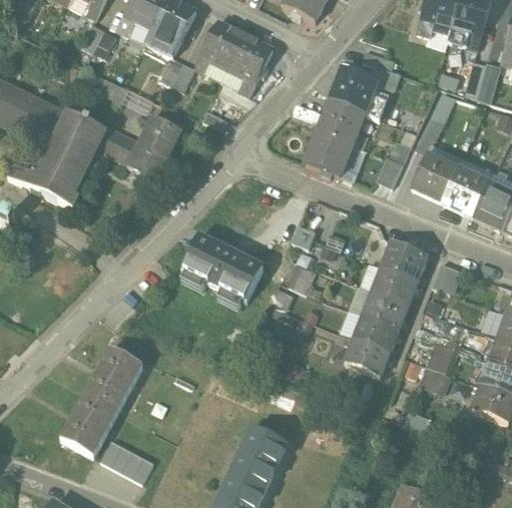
[(9,0),(5,9),(17,15),(24,0),(9,0)]
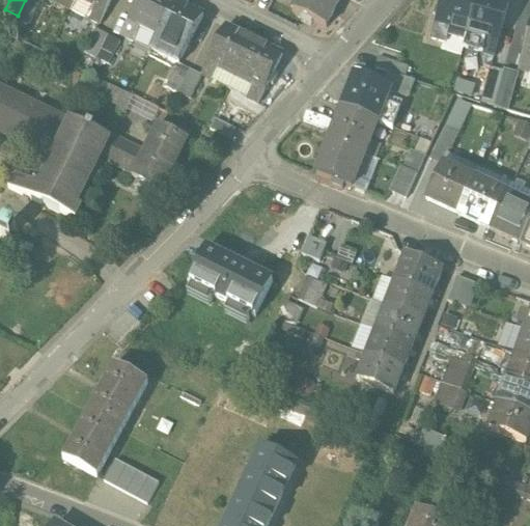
[(25,0),(18,16),(29,21),(39,0),(25,0)]
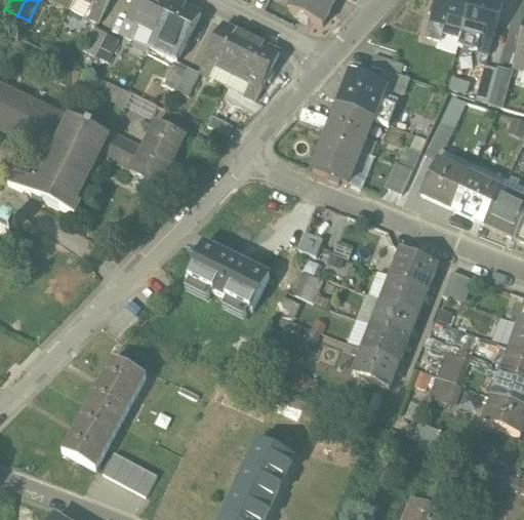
[(86,0),(105,9),(109,0),(86,0)]
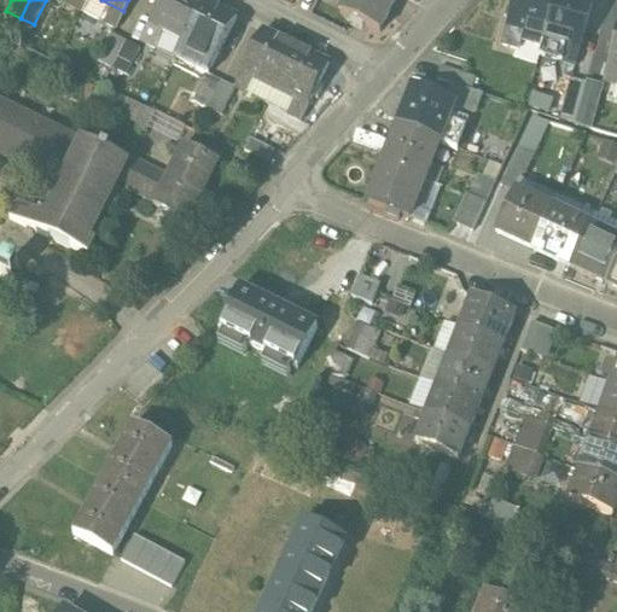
[(161,0),(149,24),(181,40),(202,0),(161,0)]
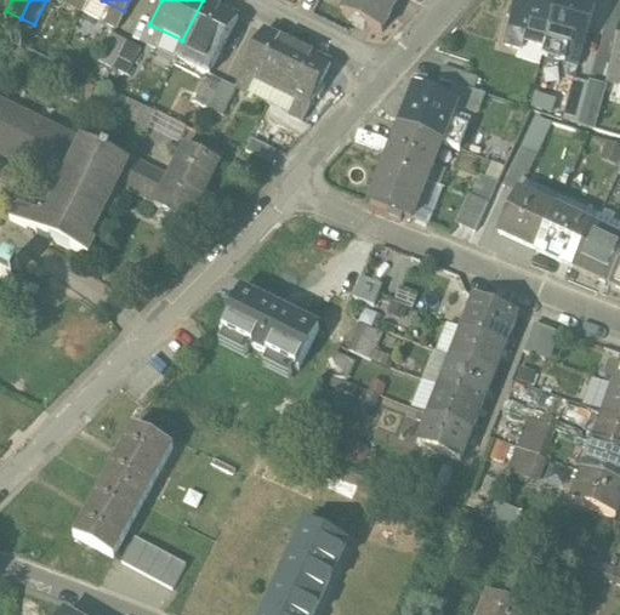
[(237,15),(209,0),(203,0),(182,40),(215,56),(237,15)]
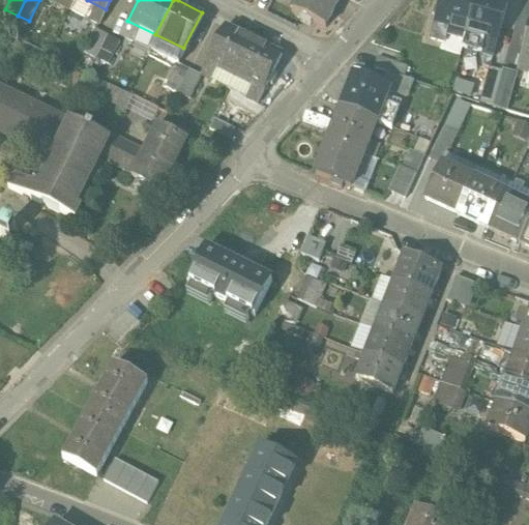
[(295,0),(291,7),(324,24),(336,0),(295,0)]
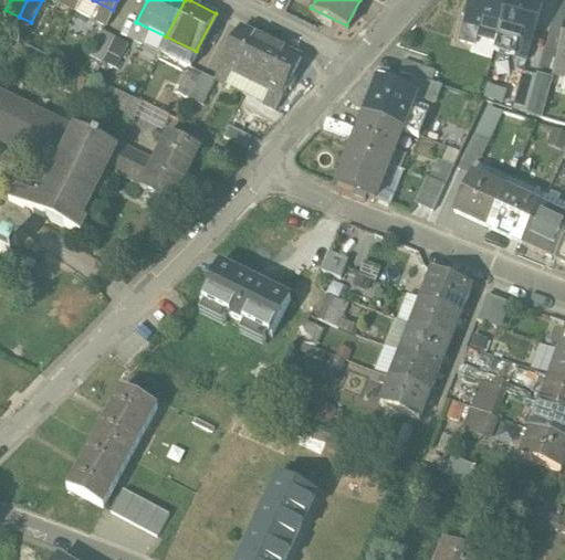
[(471,0),(464,21),(498,30),(506,0),(471,0)]
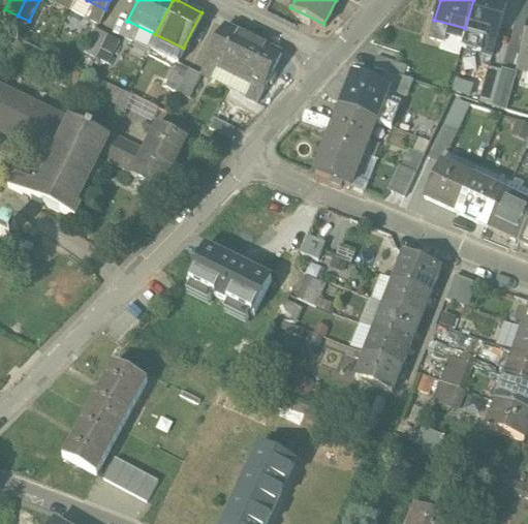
[(473,0),(465,28),(462,40),(480,45),(484,34),(496,37),(506,0),(473,0)]
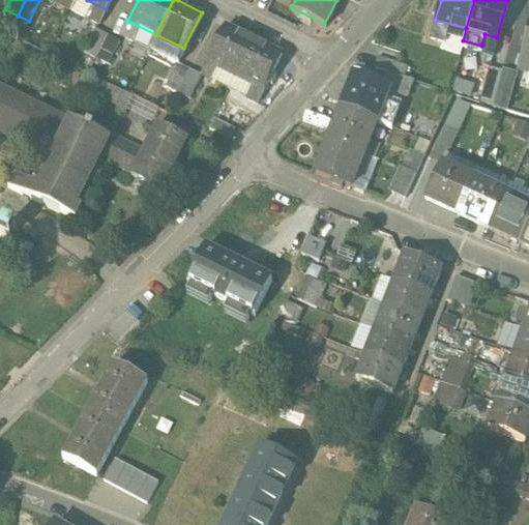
[(528,22),(518,63),(528,66),(528,22)]
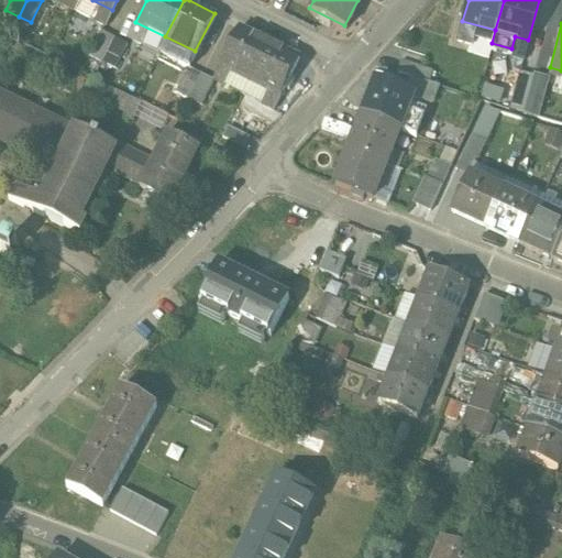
[(268,40),(239,24),(220,63),(250,78),(268,40)]
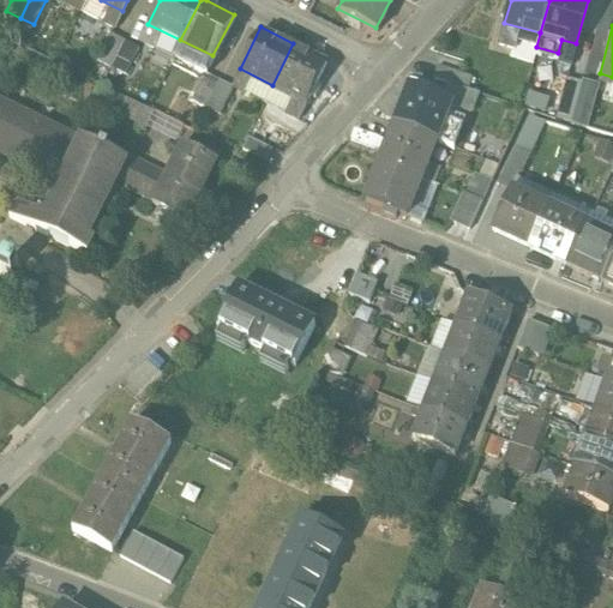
[(125,38),(110,31),(97,56),(112,64),(125,38)]
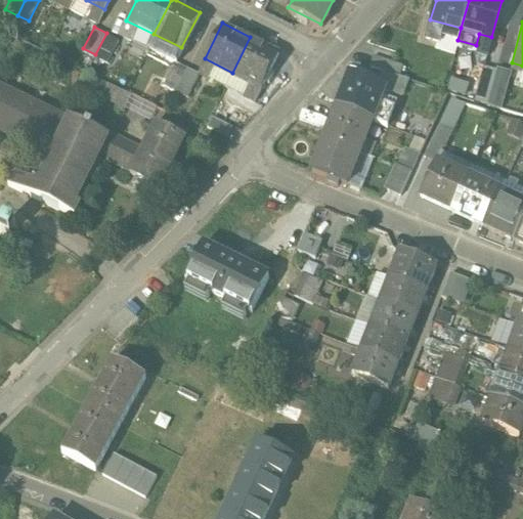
[(118,39),(106,33),(95,54),(106,60),(118,39)]
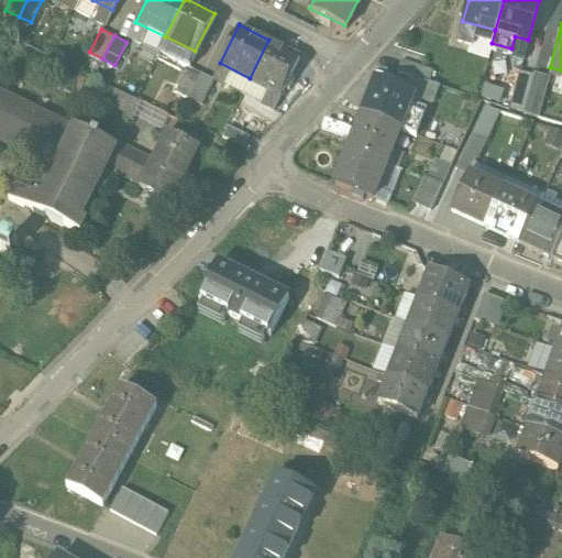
[(299,55),(268,40),(250,78),(279,93),(299,55)]
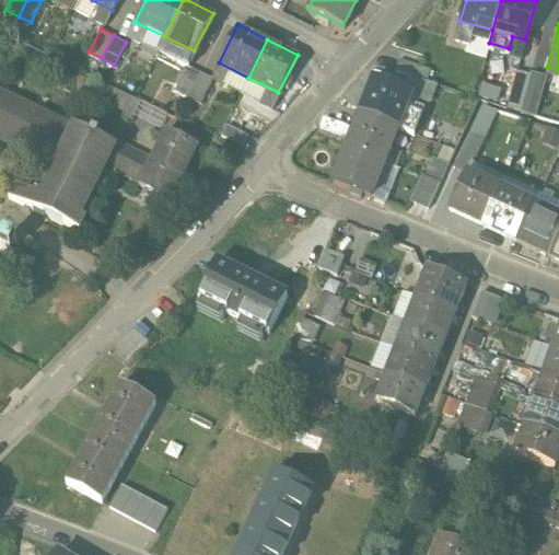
[(408,72),(426,77),(429,66),(399,56),(396,66),(409,70),(408,72)]
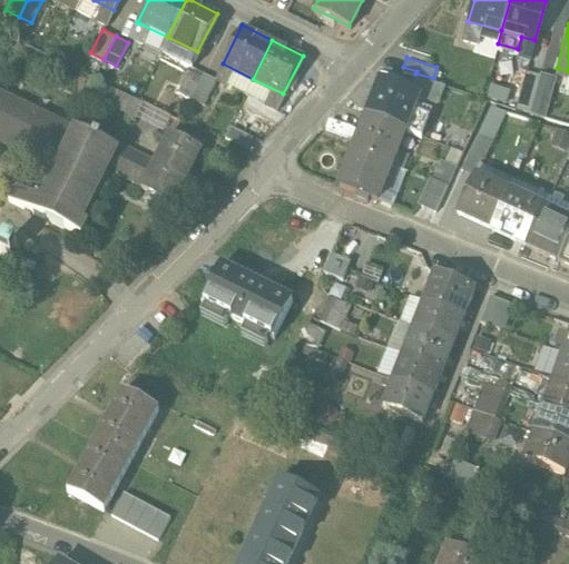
[(541,70),(528,66),(517,101),(531,105),(535,95),(541,70)]
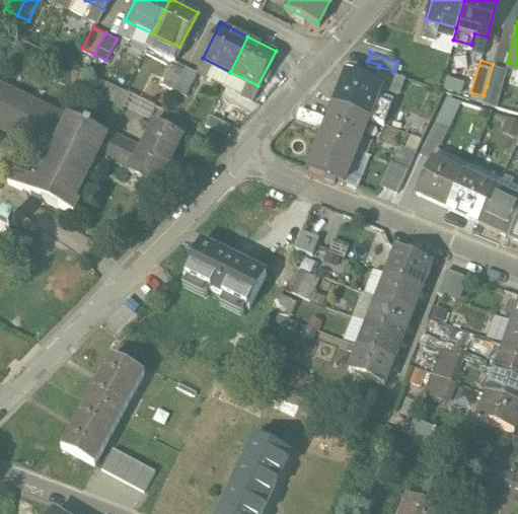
[(182,70),(170,64),(161,82),(173,88),(182,70)]
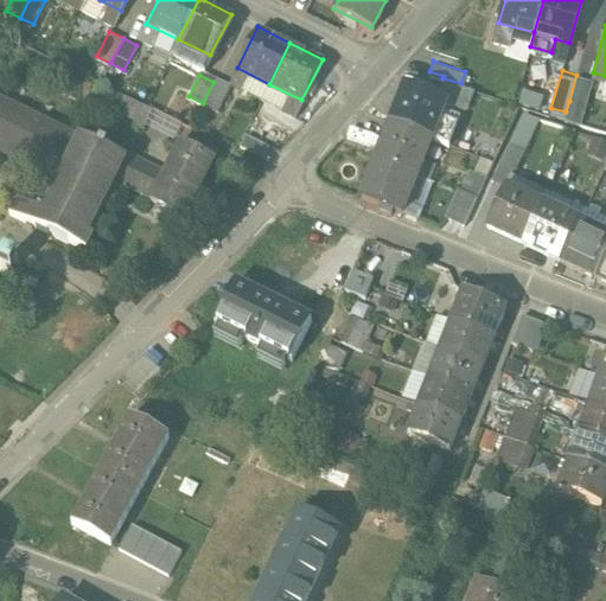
[(591,78),(576,75),(569,101),(584,104),(591,78)]
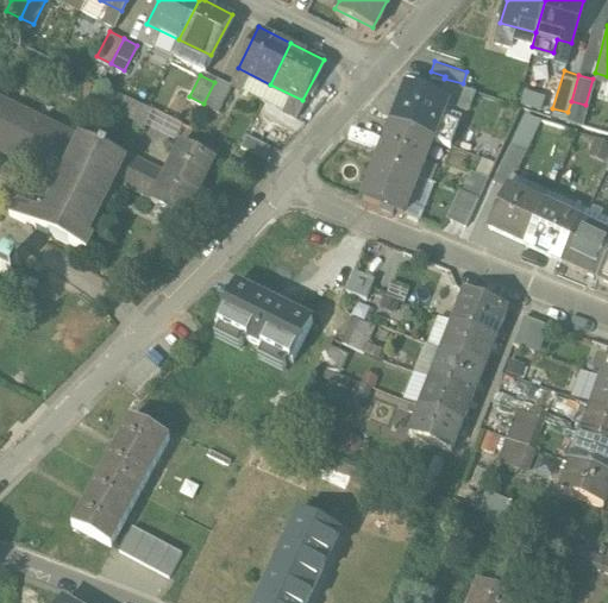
[(444,79),(439,95),(447,99),(467,105),(474,88),(463,83),(444,79)]
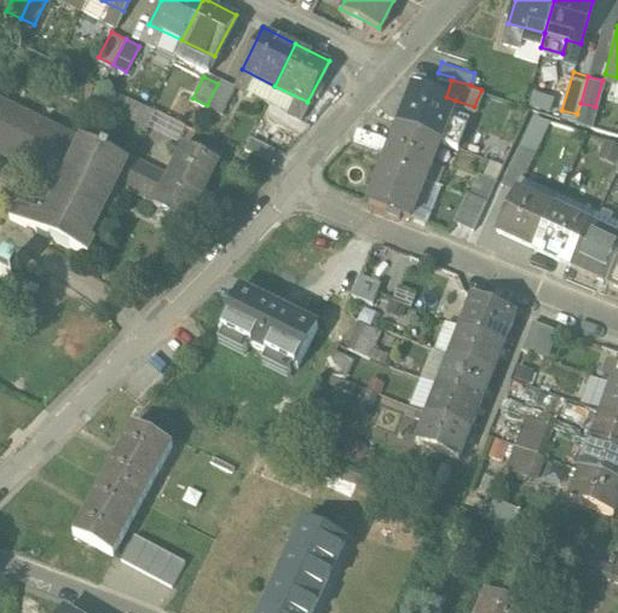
[(232,90),(218,84),(207,105),(221,111),(232,90)]
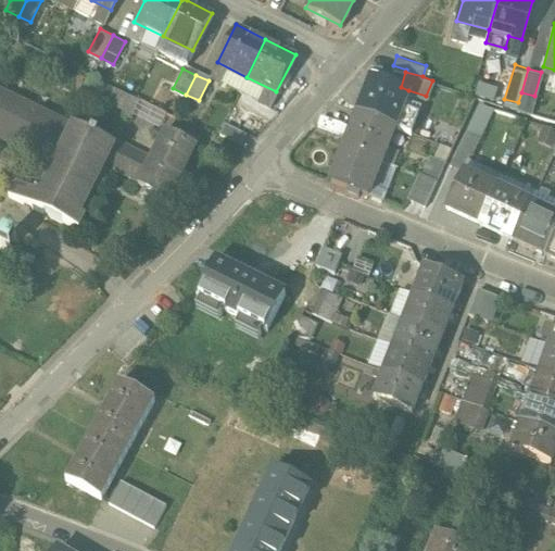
[(401,87),(373,76),(358,110),(394,124),(410,129),(416,111),(402,105),(408,90),(401,87)]
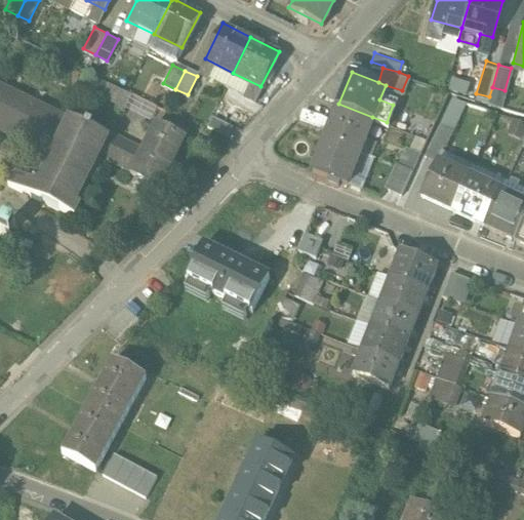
[(67,115),(0,80),(0,125),(37,146),(28,164),(17,159),(12,168),(13,168),(37,180),(68,117),(66,117),(67,115)]
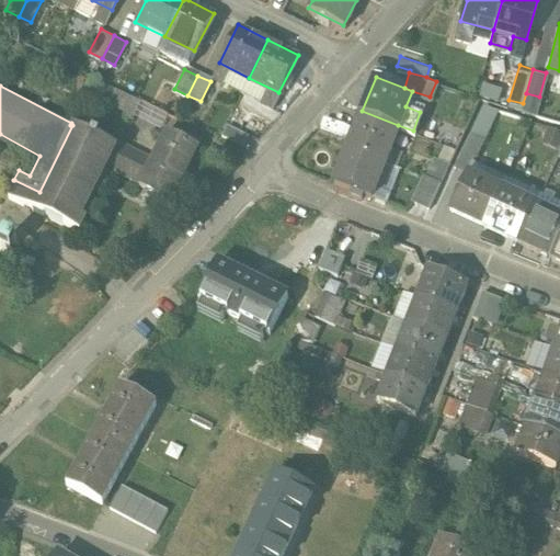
[(484,102),(459,156),(472,161),(498,108),(484,102)]
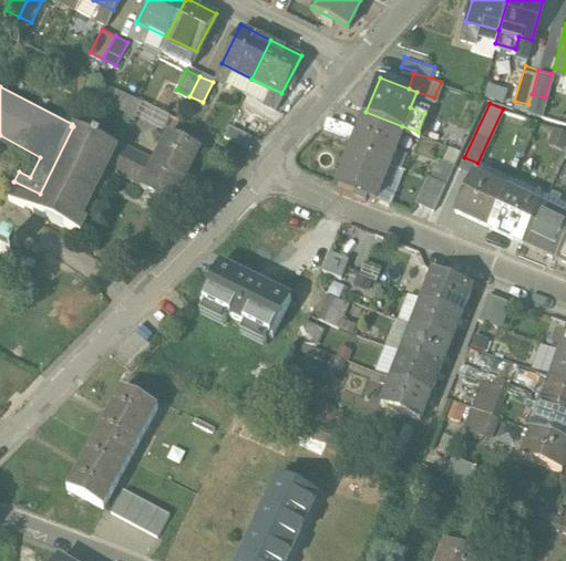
[(402,126),(366,112),(352,145),(389,159),(402,126)]
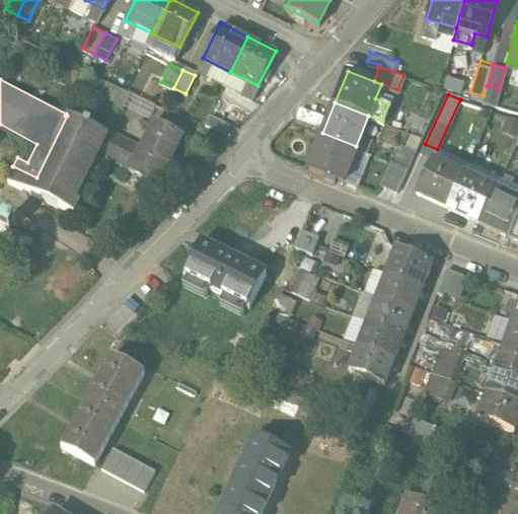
[(229,123),(209,113),(204,124),(224,133),(229,123)]
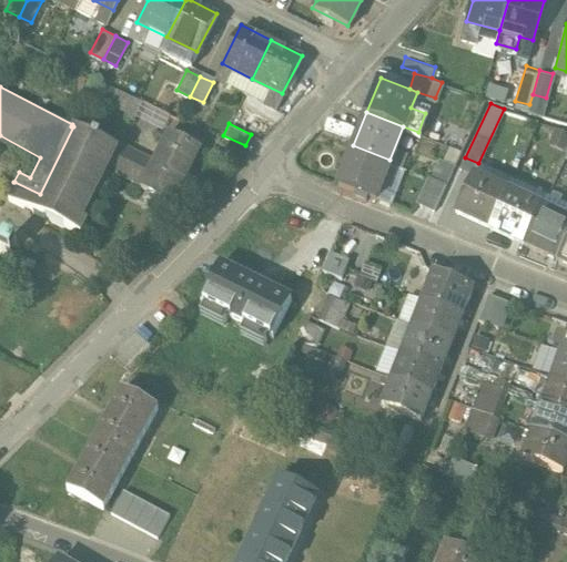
[(119,146),(72,124),(71,126),(73,126),(40,194),(14,182),(8,196),(81,232),(87,218),(82,215),(108,164),(115,147),(118,149),(119,146)]
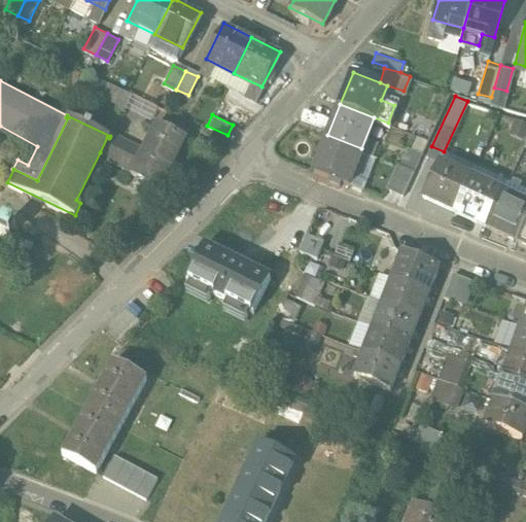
[(186,135),(154,118),(154,119),(155,120),(140,153),(109,138),(107,137),(100,152),(131,168),(130,170),(162,186),(171,166),(170,166),(184,136),(185,137),(186,135)]
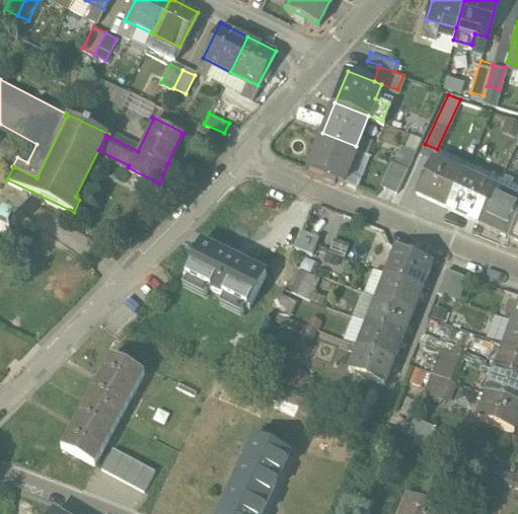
[(356,146),(322,133),(309,163),(344,177),(356,146)]
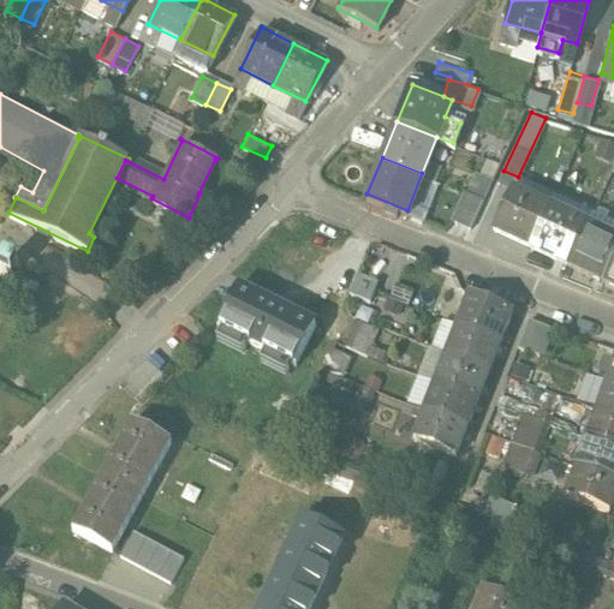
[(436,179),(422,173),(407,210),(427,219),(442,181),(436,179)]
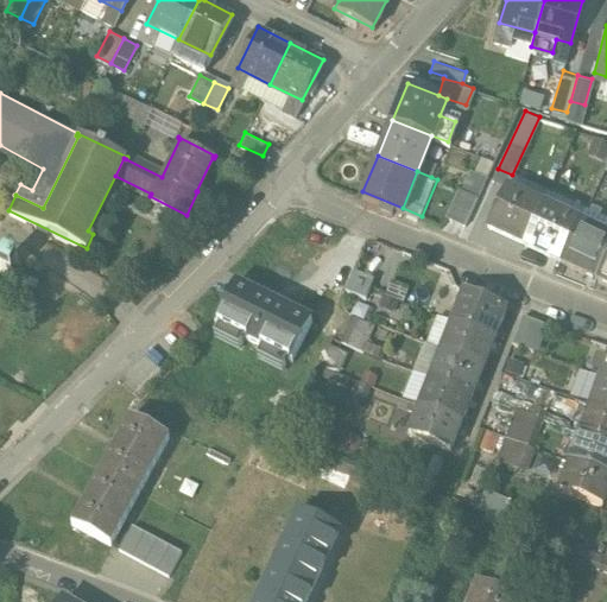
[(542,202),(505,184),(487,223),(524,240),(542,202)]
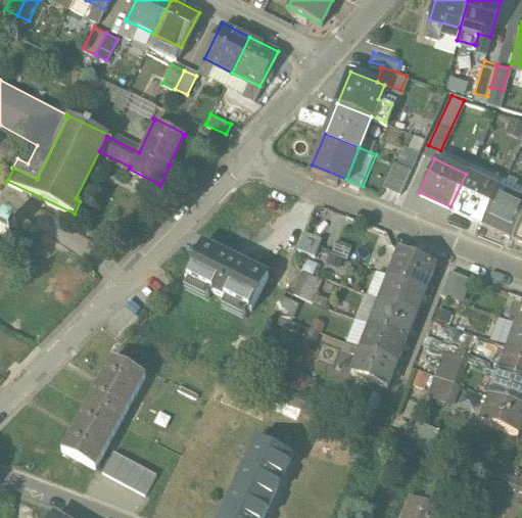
[(411,167),(397,160),(387,184),(400,189),(411,167)]
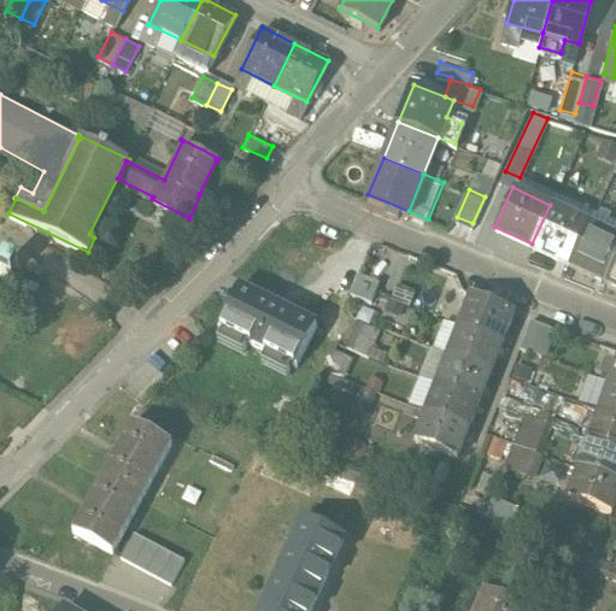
[(586,222),(550,205),(532,244),(569,260),(586,222)]
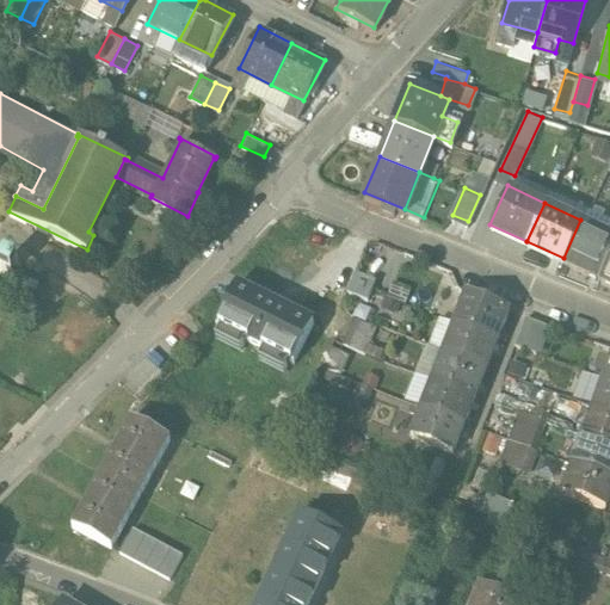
[(609,233),(580,220),(564,258),(601,275),(609,253),(609,233)]
